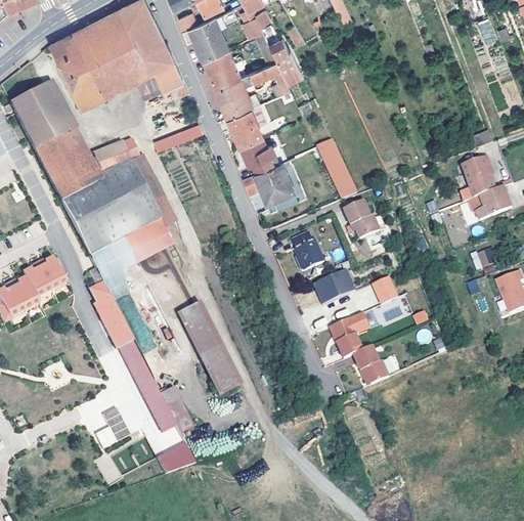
[(39,1),(38,0),(0,0),(0,2),(6,15),(16,11),(39,1)]
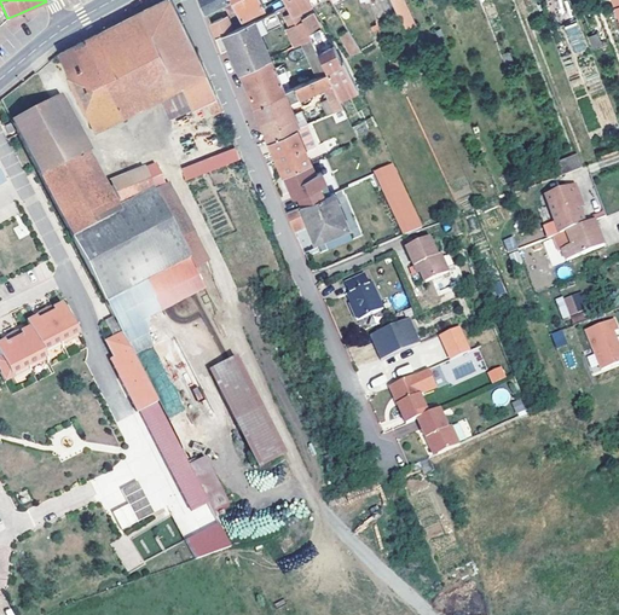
[(158,0),(80,40),(58,51),(94,126),(158,93),(181,82),(191,105),(206,98),(209,109),(213,111),(220,108),(208,77),(169,0),(158,0)]
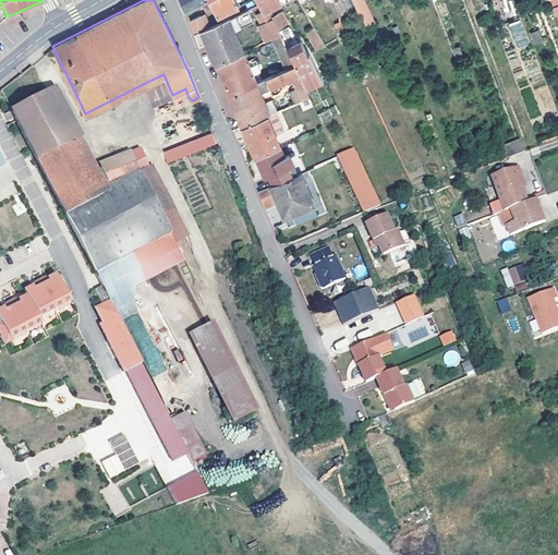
[(209,0),(216,13),(238,2),(237,0),(209,0)]
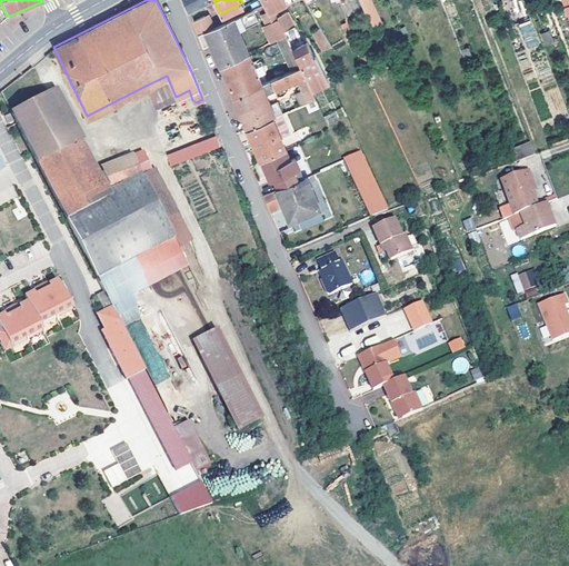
[(286,2),(285,0),(261,0),(266,9),(270,18),(277,15),(275,8),(286,2)]
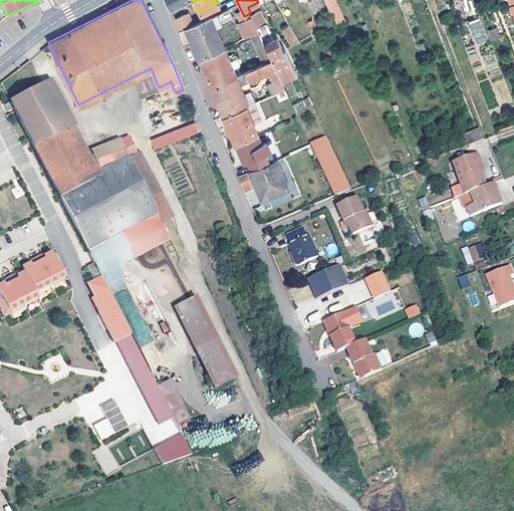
[(324,0),(334,22),(342,18),(333,0),(324,0)]
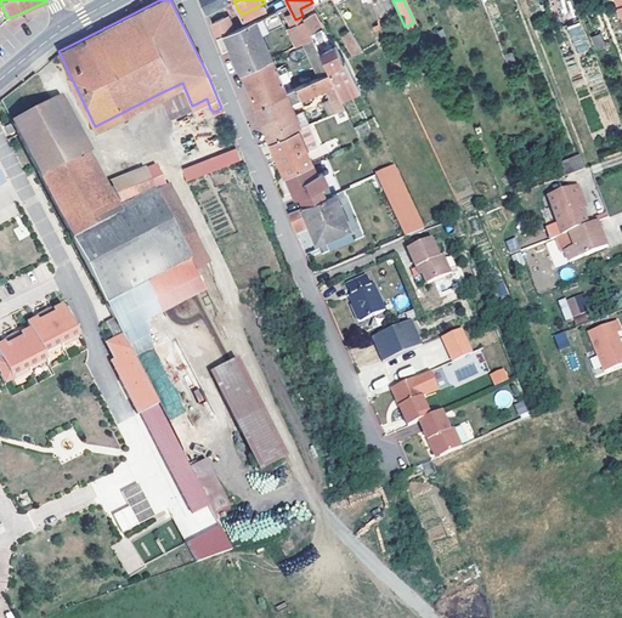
[(574,0),(553,0),(561,23),(580,16),(574,0)]
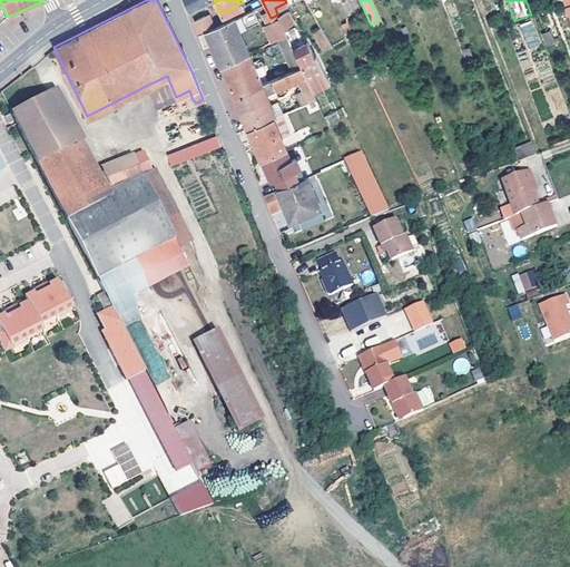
[(219,64),(247,50),(238,28),(258,18),(252,7),(214,25),(198,31),(203,44),(209,41),(219,64)]
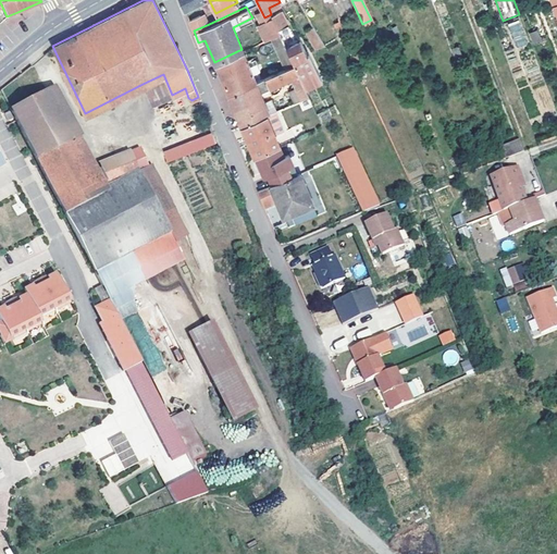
[(274,19),(271,14),(264,17),(260,9),(252,13),(257,22),(256,23),(264,38),(269,36),(280,32),(277,26),(274,19)]
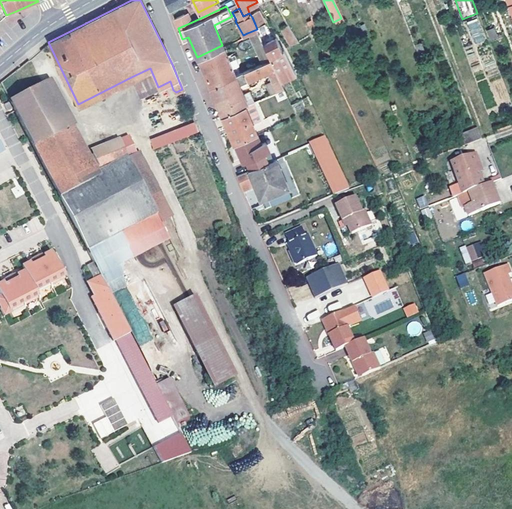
[(173,17),(178,28),(192,22),(187,10),(173,17)]
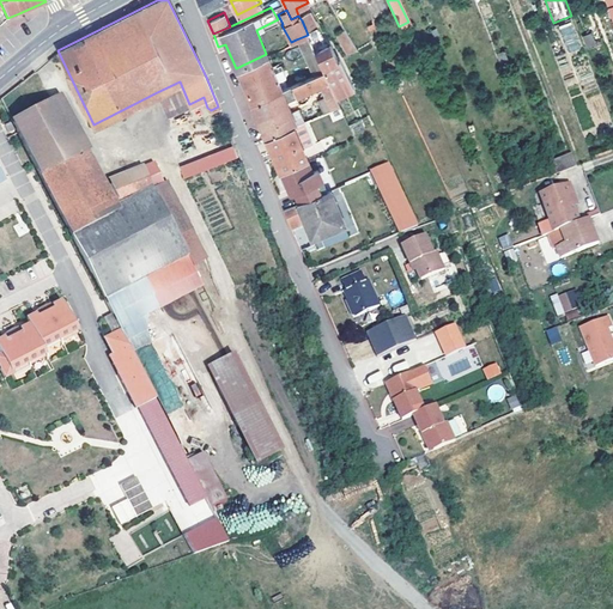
[(302,20),(305,29),(316,24),(311,16),(307,18),(302,20)]
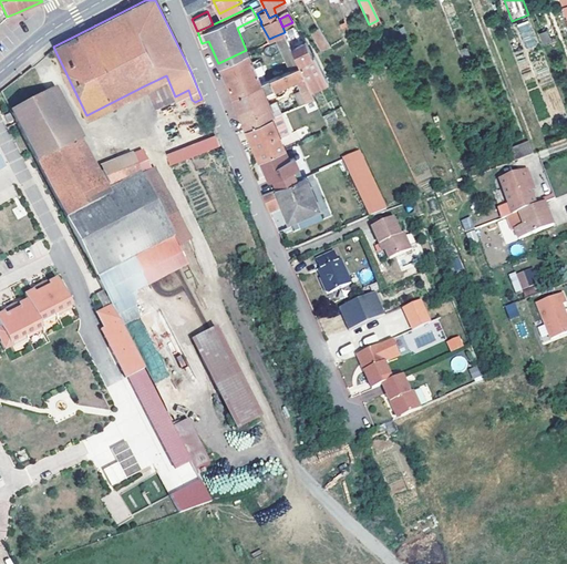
[(516,21),(525,47),(537,42),(528,17),(516,21)]
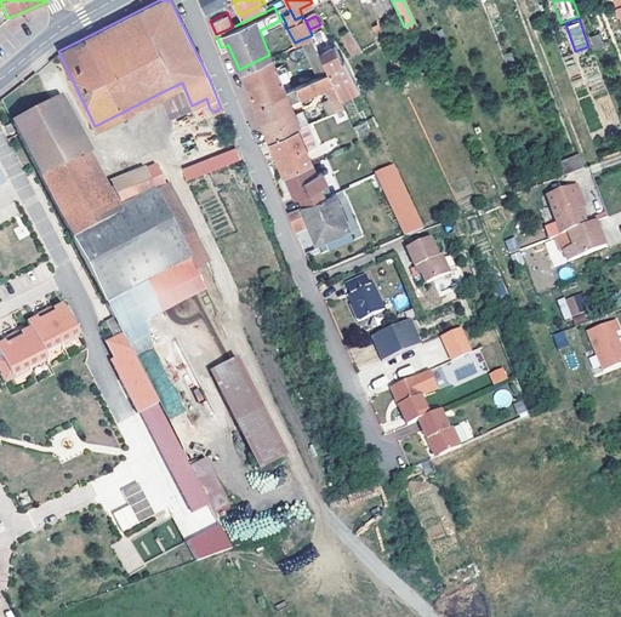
[(325,34),(320,24),(309,29),(312,35),(314,39),(325,34)]
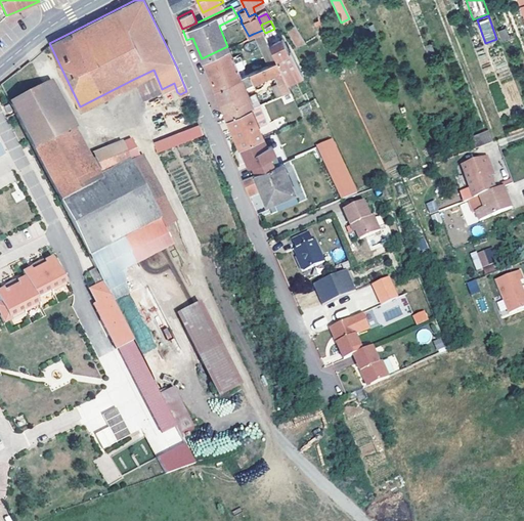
[(296,42),(303,40),(294,22),(287,27),(296,42)]
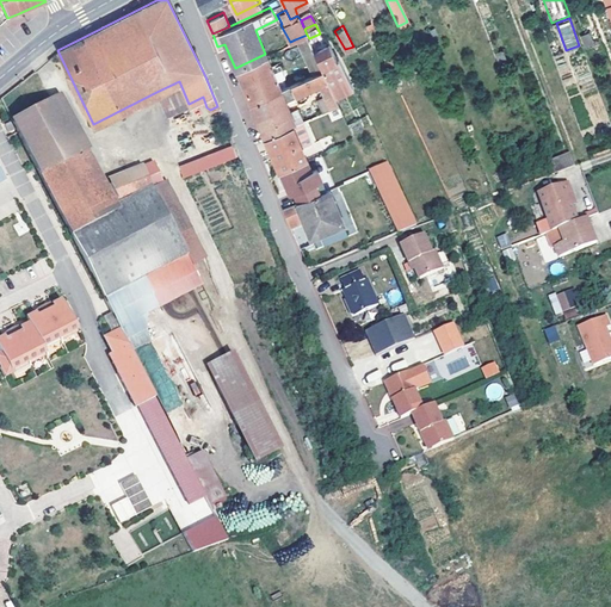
[(590,32),(581,36),(584,43),(592,39),(590,32)]
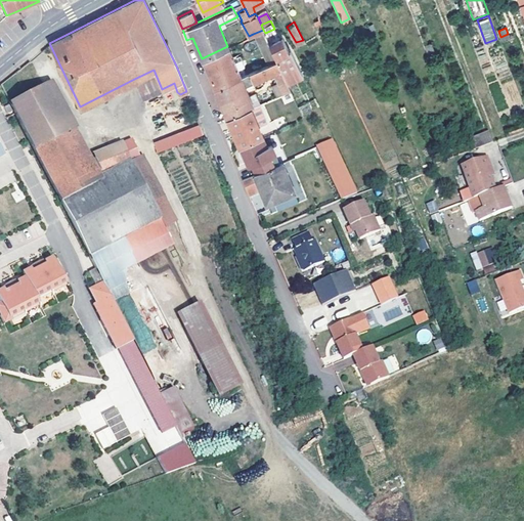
[(263,30),(253,34),(267,62),(276,58),(268,42),(267,40),(265,33),(263,30)]
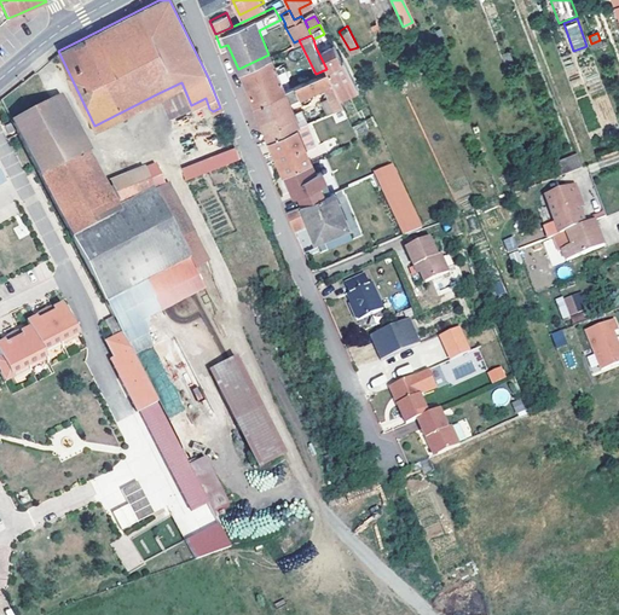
[(316,47),(317,50),(333,41),(327,36),(316,47)]
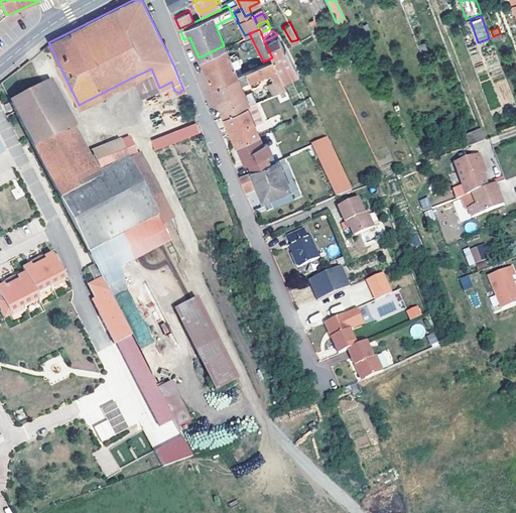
[(284,57),(289,55),(285,46),(283,47),(277,34),(264,41),(272,57),(281,77),(282,79),(292,74),(284,57)]
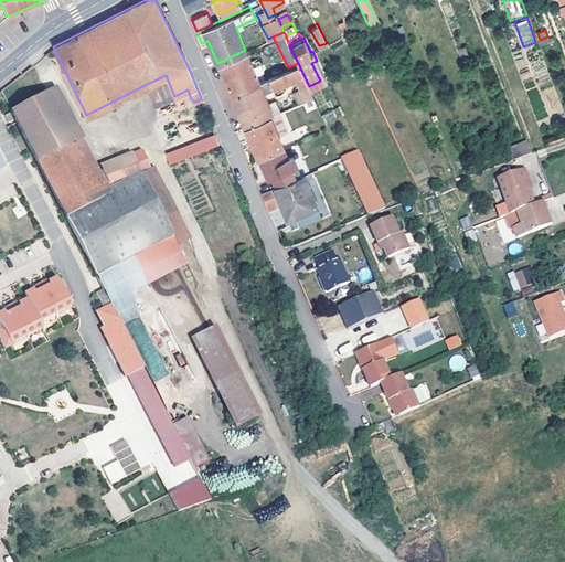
[(359,40),(352,42),(355,50),(361,48),(359,40)]
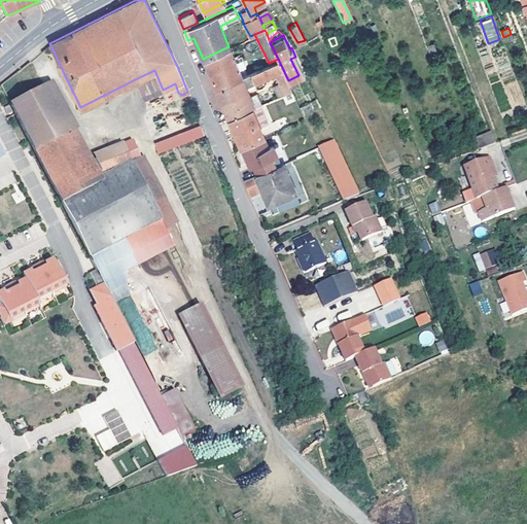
[(433,41),(426,43),(429,50),(435,48),(433,41)]
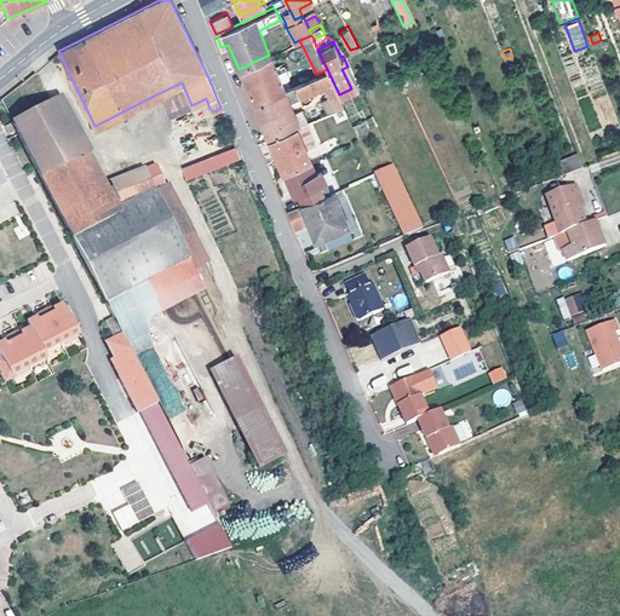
[(401,53),(391,57),(394,63),(403,59),(401,53)]
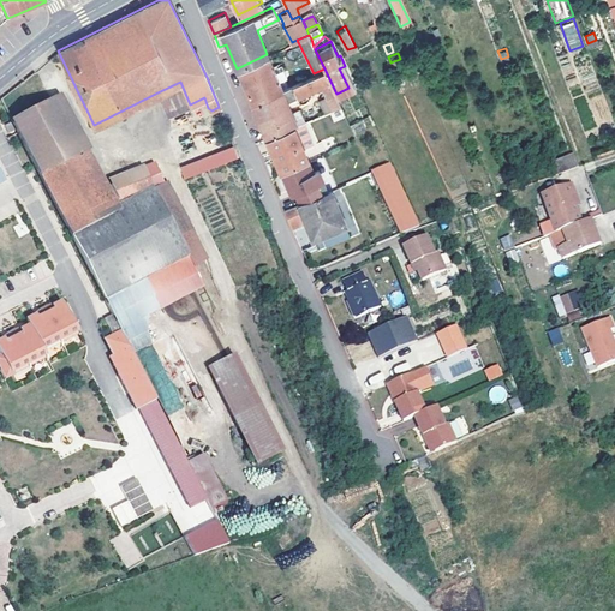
[(282,89),(282,88),(276,77),(282,75),(278,64),(272,66),(267,54),(237,69),(251,102),(282,89)]
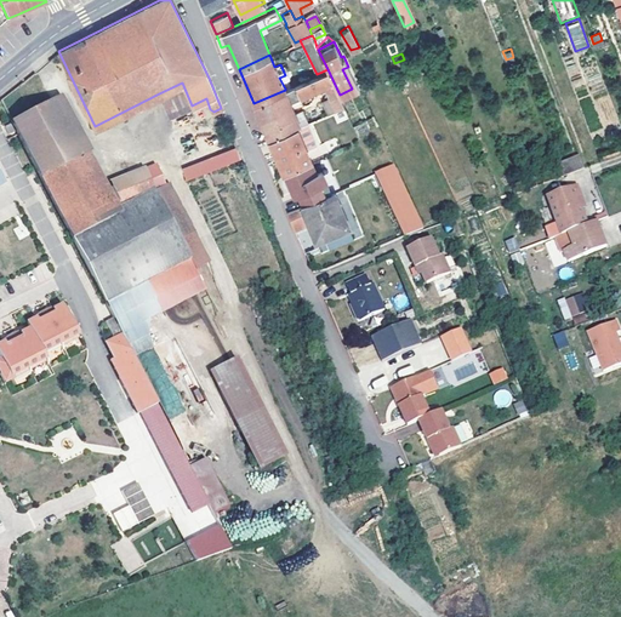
[(358,86),(348,67),(342,69),(352,89),(358,86)]
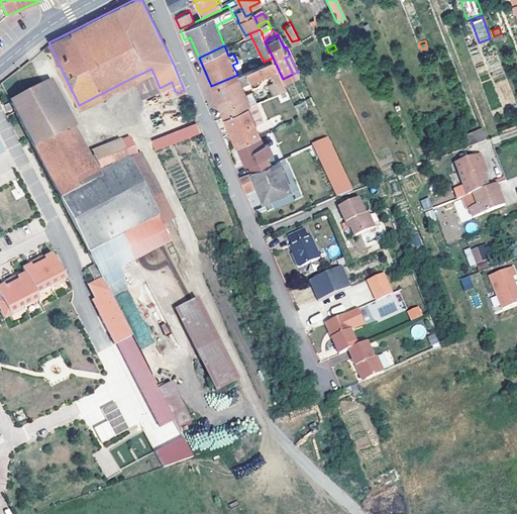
[(247,76),(249,79),(269,70),(274,80),(282,77),(273,58),(264,62),(237,74),(237,75),(211,86),(218,102),(244,92),(240,83),(238,79),(247,76)]
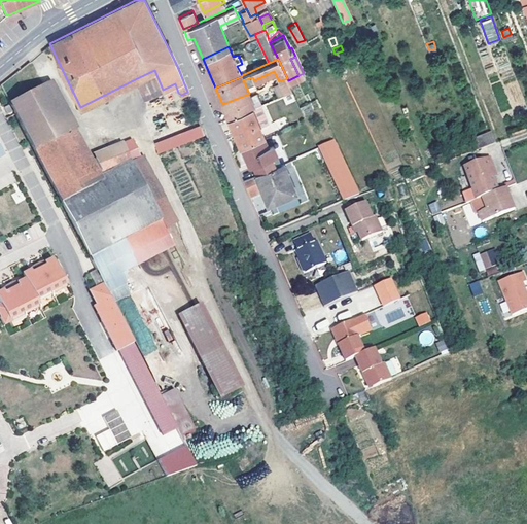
[(144,98),(163,90),(154,70),(135,79),(144,98)]
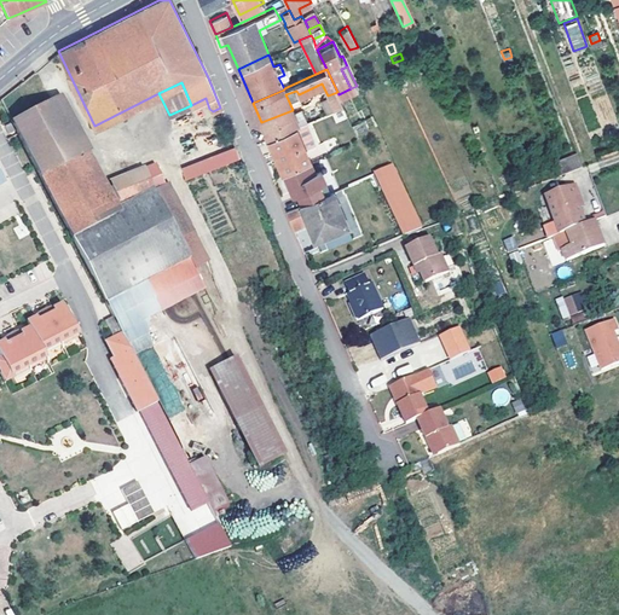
[(320,98),(327,111),(343,104),(339,94),(337,92),(328,96),(320,98)]
